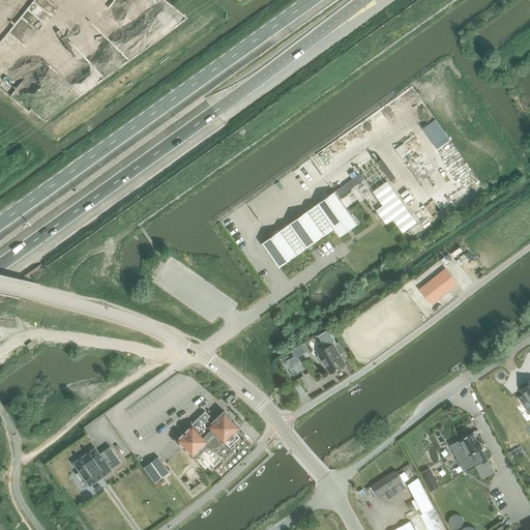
[(335,192),(335,193),(340,198),(350,189),(364,179),(360,174),(346,184),(335,192)]
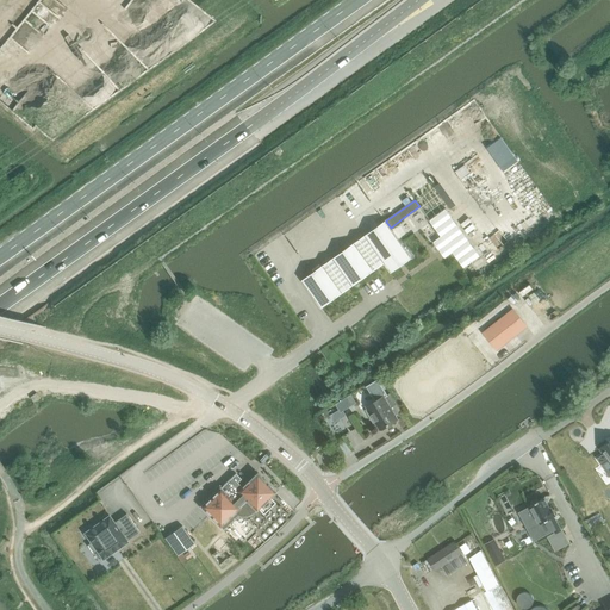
[(446,210),(430,222),(441,237),(434,243),(446,257),(452,253),(464,268),(480,256),(446,210)]
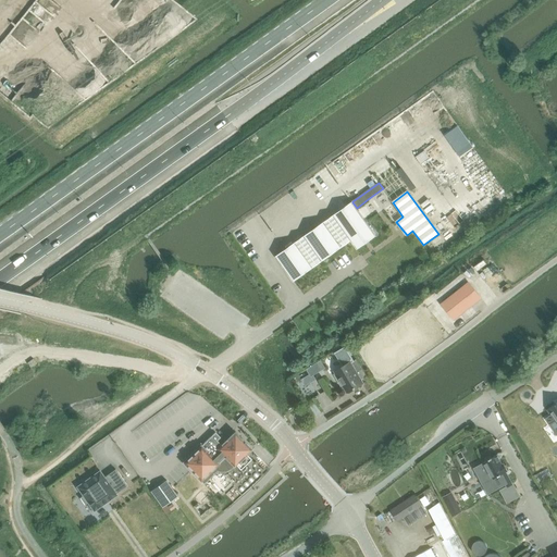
[(357,208),(353,202),(275,257),(294,282),(350,240),(357,249),(378,236),(357,208)]
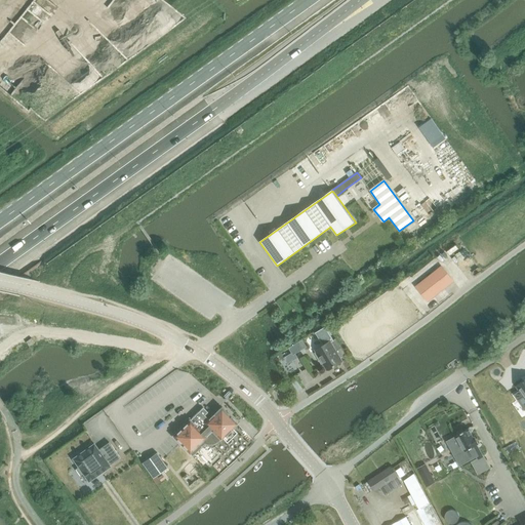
[(442,268),(417,287),(428,300),(452,281),(442,268)]
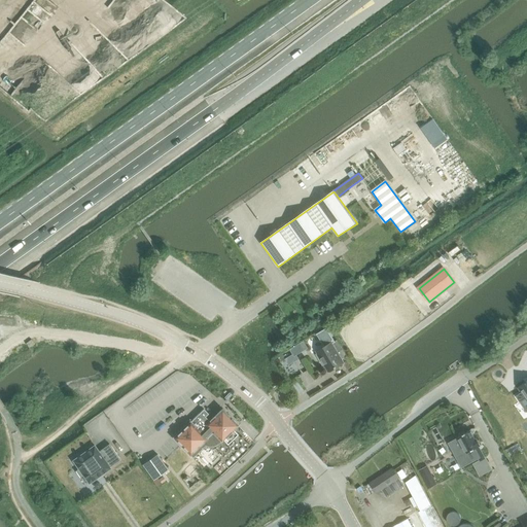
[(26,343),(29,348),(35,344),(31,339),(26,343)]
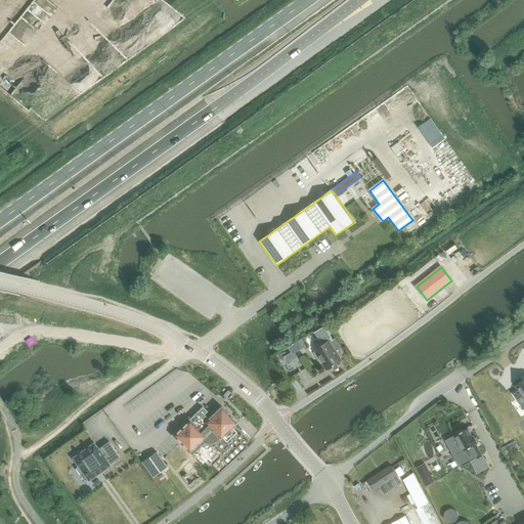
[(330,341),(315,350),(326,369),(342,361),(340,357),(346,353),(341,346),(336,337),(330,341)]
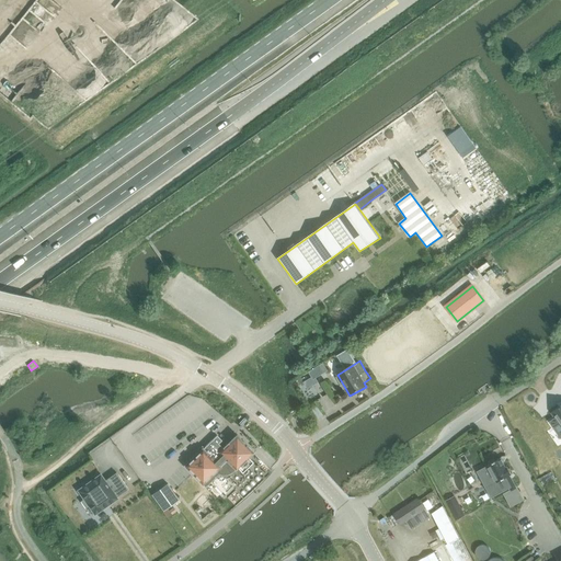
[(319,365),(309,371),(313,379),(323,374),(319,365)]
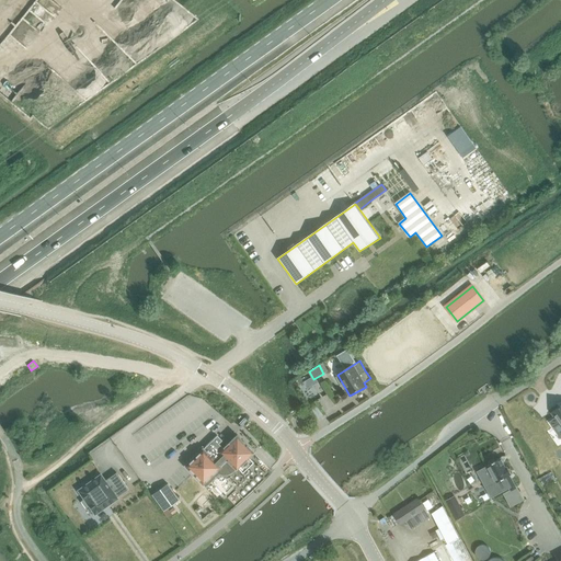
[(556,416),(549,422),(553,427),(560,423),(560,424),(560,405),(560,407),(553,413),(556,416)]
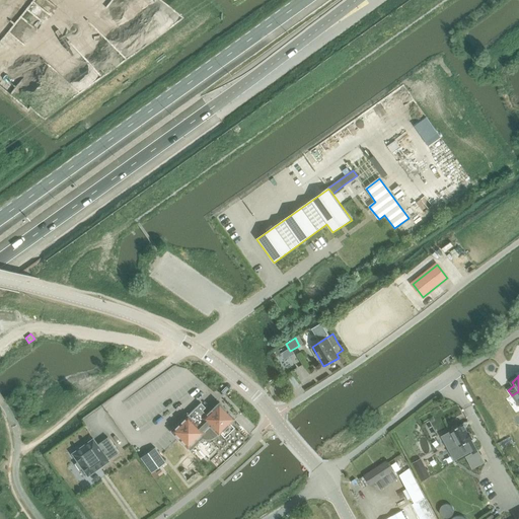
[(201,402),(171,432),(182,443),(188,448),(189,446),(200,435),(202,436),(203,437),(205,438),(206,438),(208,438),(209,438),(210,438),(211,438),(213,437),(214,436),(216,435),(217,434),(218,435),(220,433),(224,438),(232,430),(234,429),(229,424),(234,420),(218,403),(207,415),(202,411),(205,408),(201,402)]
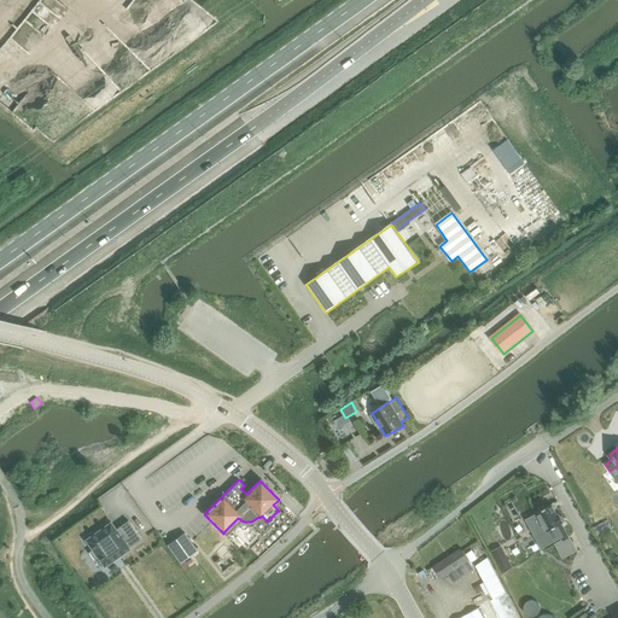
[(537,513),(526,519),(542,548),(561,537),(563,541),(570,537),(563,524),(564,523),(559,514),(558,514),(552,503),(537,512),(537,513)]
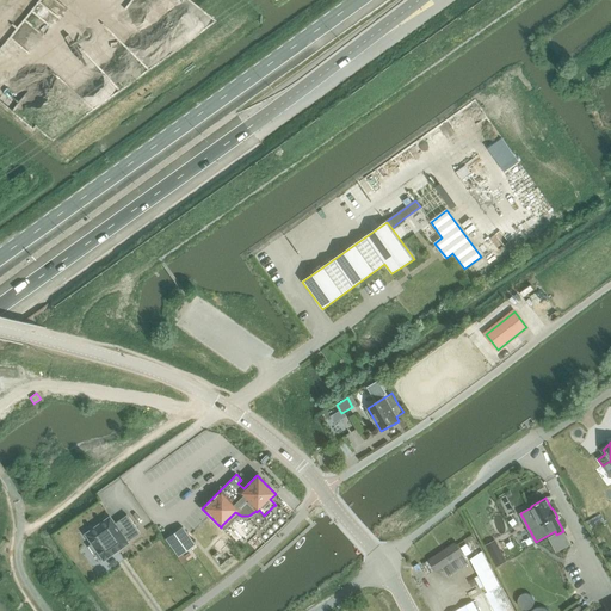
[(96,550),(103,560),(127,542),(125,541),(137,532),(125,514),(113,523),(109,516),(84,534),(91,543),(88,545),(93,551),(96,550)]
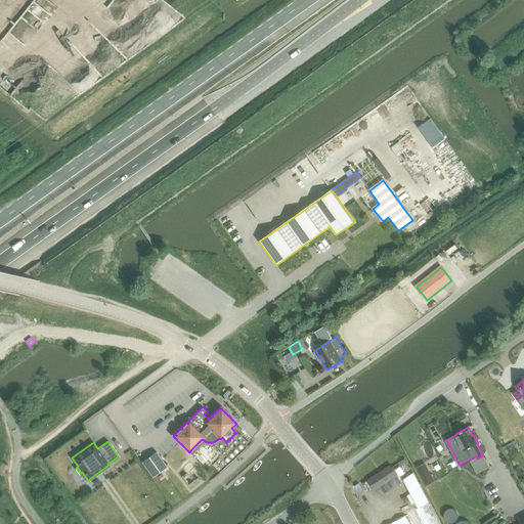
[(515,441),(505,447),(508,452),(518,446),(515,441)]
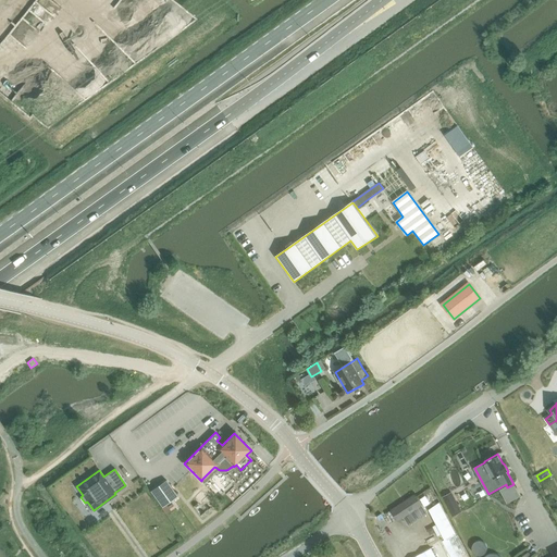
[(165,480),(150,492),(162,508),(177,496),(165,480)]
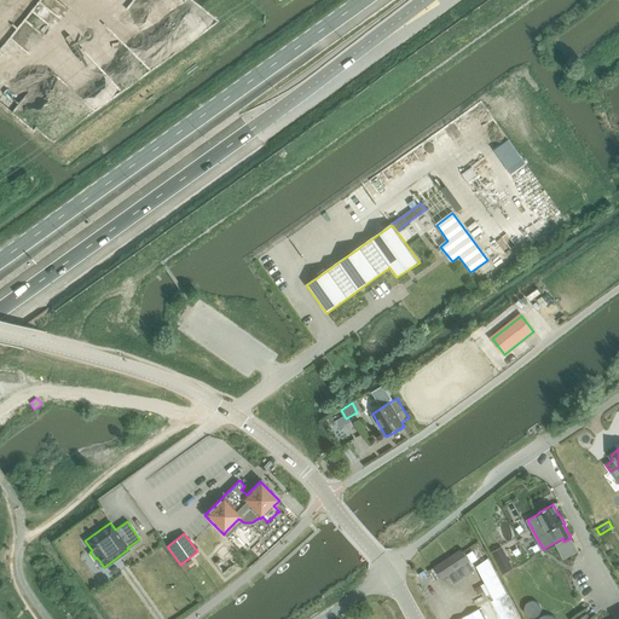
[(513,568),(502,547),(492,551),(503,573),(513,568)]
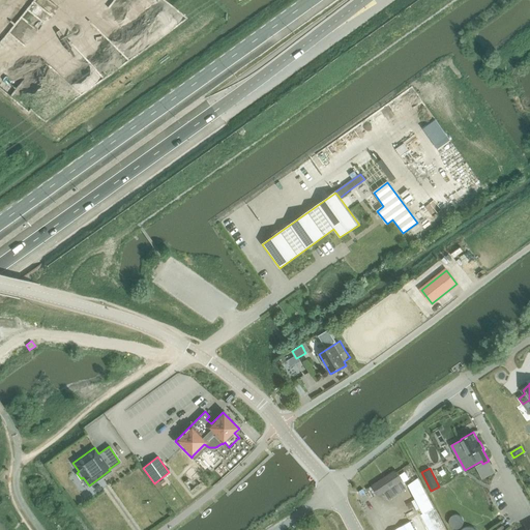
[(389,500),(407,489),(396,472),(383,481),(381,479),(372,486),(378,496),(384,493),(389,500)]
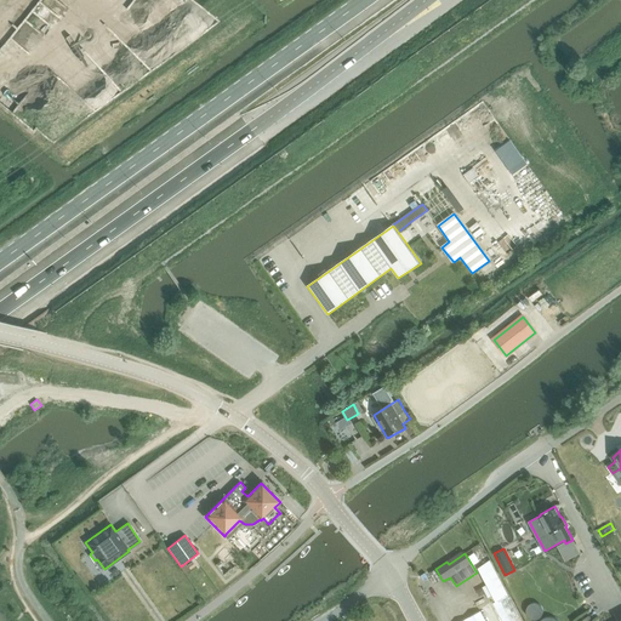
[(490,560),(478,568),(496,602),(493,603),(502,620),(520,620),(507,596),(510,594),(490,560)]
